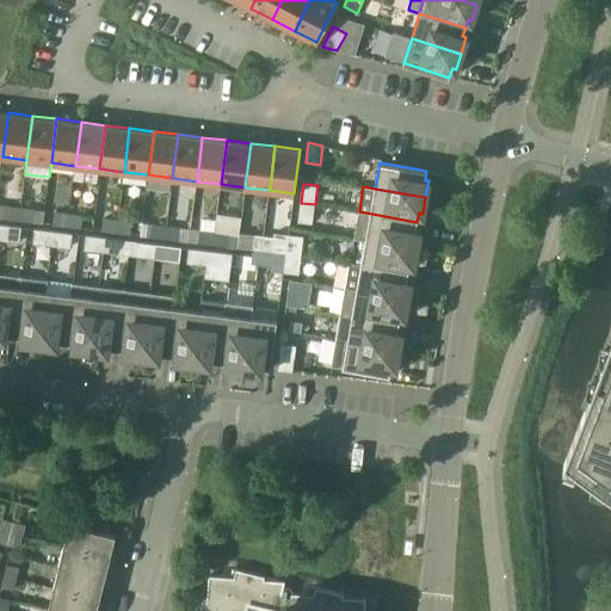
[(298,221),(313,223),(315,204),(301,203),(298,221)]
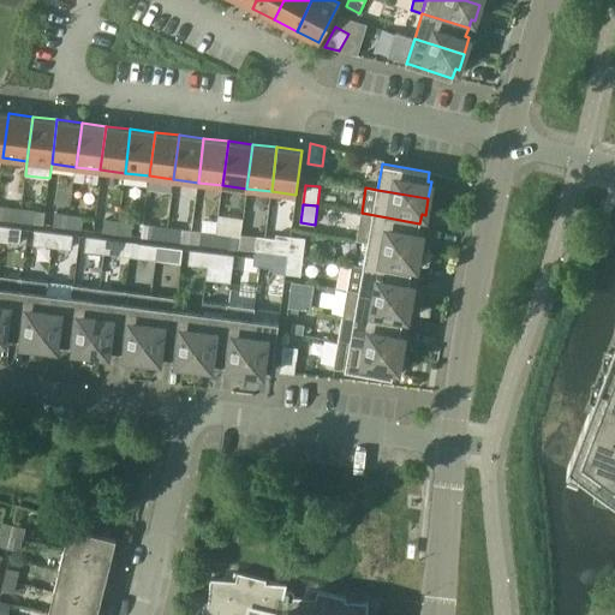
[(6,207),(5,219),(19,220),(21,208),(6,207)]
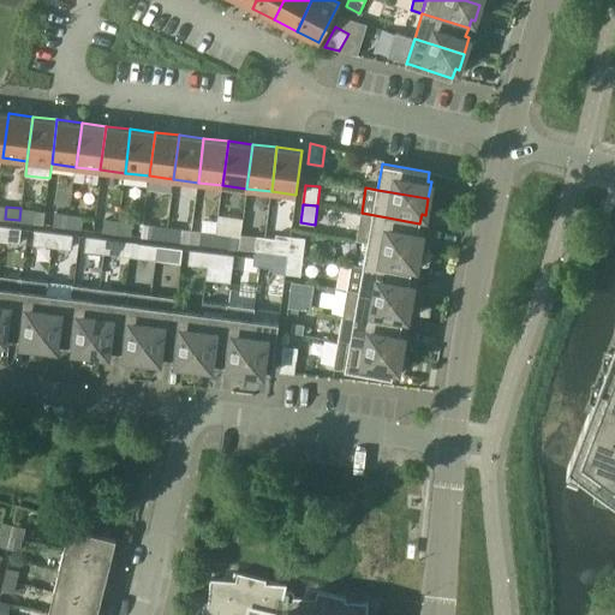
[(34,222),(35,210),(21,208),(19,220),(34,222)]
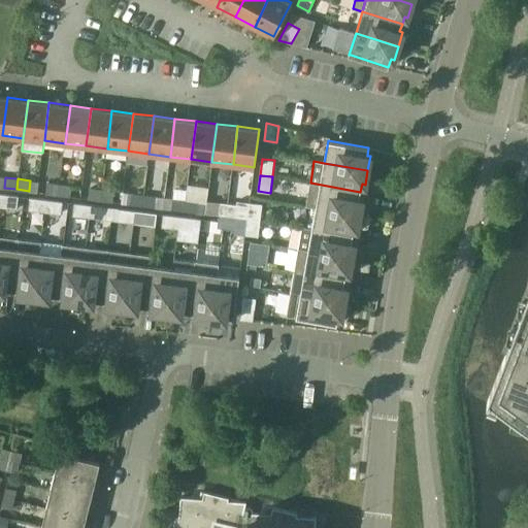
[(47,183),(46,193),(59,194),(60,184),(47,183)]
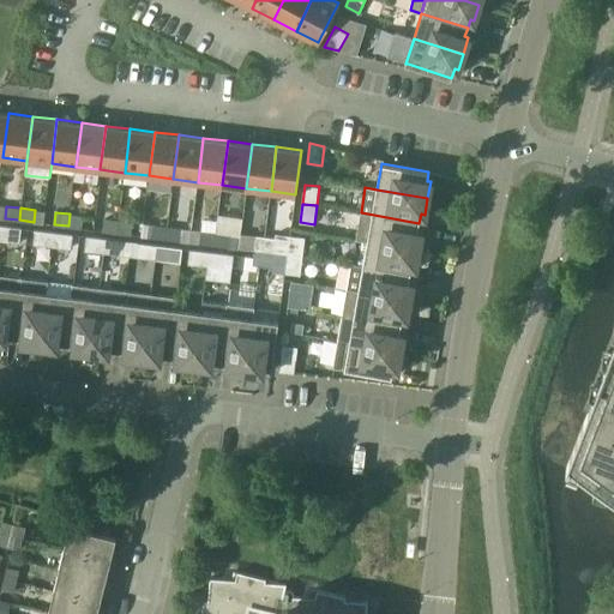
[(356,239),(363,240),(419,250),(421,233),(417,232),(419,223),(361,212),(356,239)]
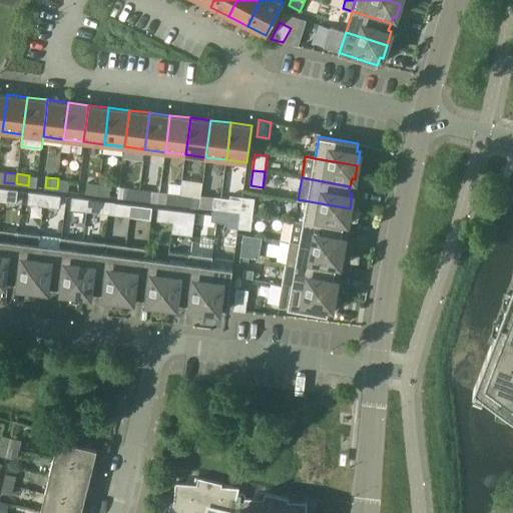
[(68,190),(70,180),(58,178),(57,188),(68,190)]
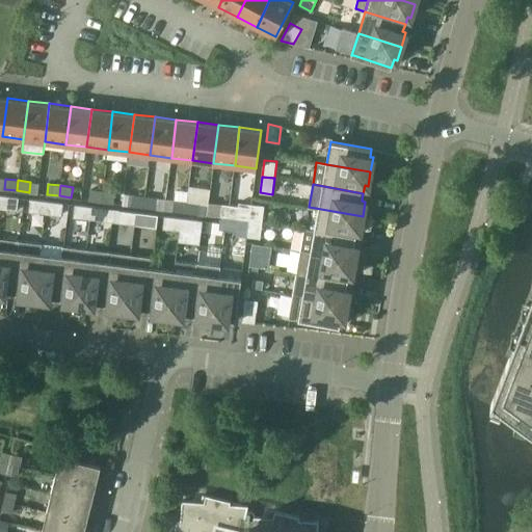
[(90,189),(89,200),(102,201),(103,191),(90,189)]
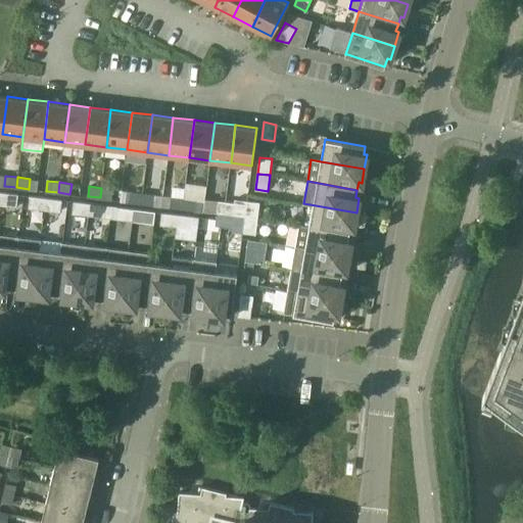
[(112,199),(113,189),(101,188),(100,197),(112,199)]
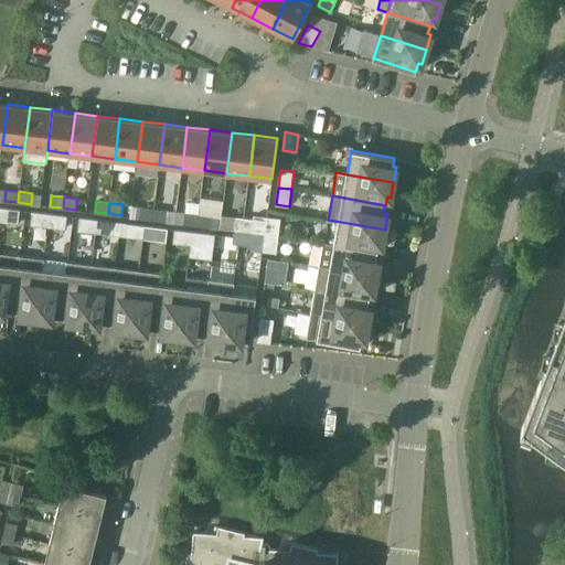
[(140,206),(139,217),(152,220),(153,209),(140,206)]
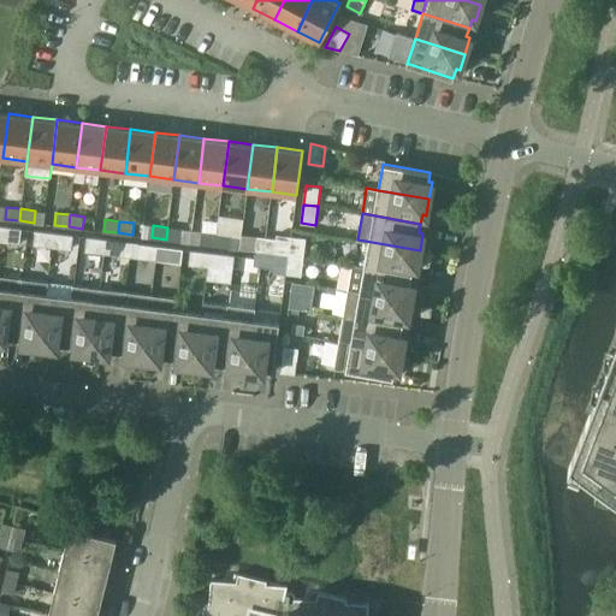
[(21,243),(22,229),(3,226),(1,241),(21,243)]
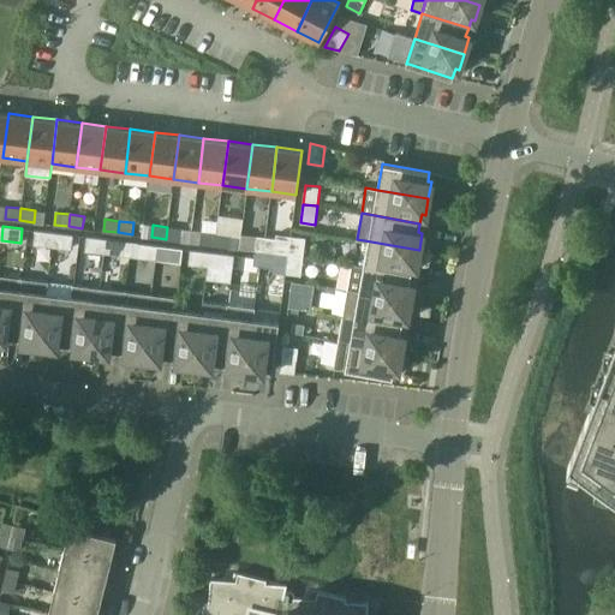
[(180,240),(181,228),(167,227),(166,239),(180,240)]
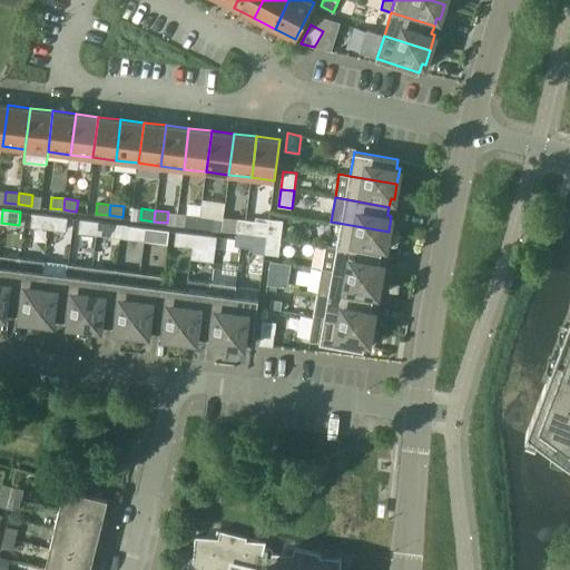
[(32,213),(31,226),(49,228),(50,215),(32,213)]
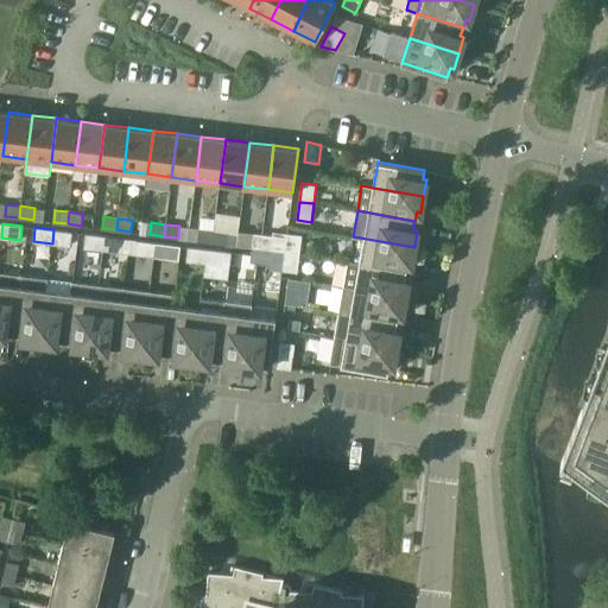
[(200,228),(198,240),(213,242),(214,230),(200,228)]
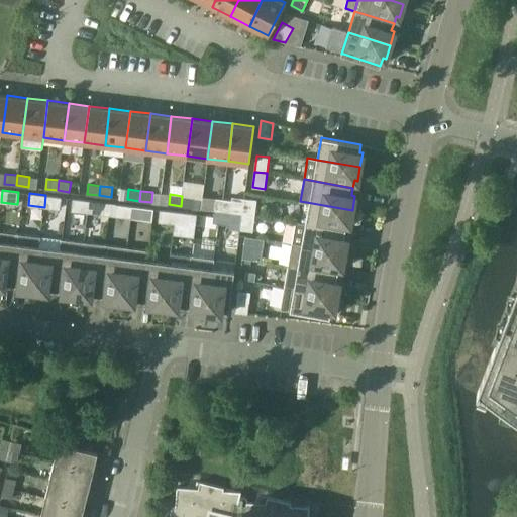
[(60,209),(62,197),(45,195),(44,207),(60,209)]
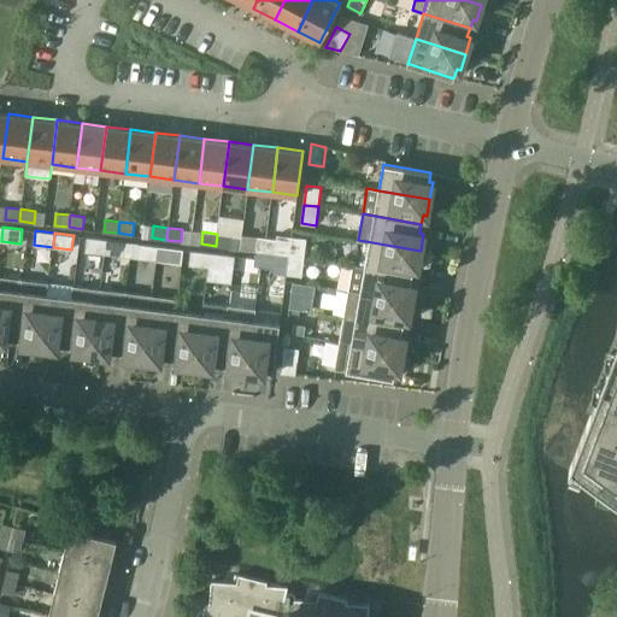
[(229,247),(231,235),(217,234),(216,246),(229,247)]
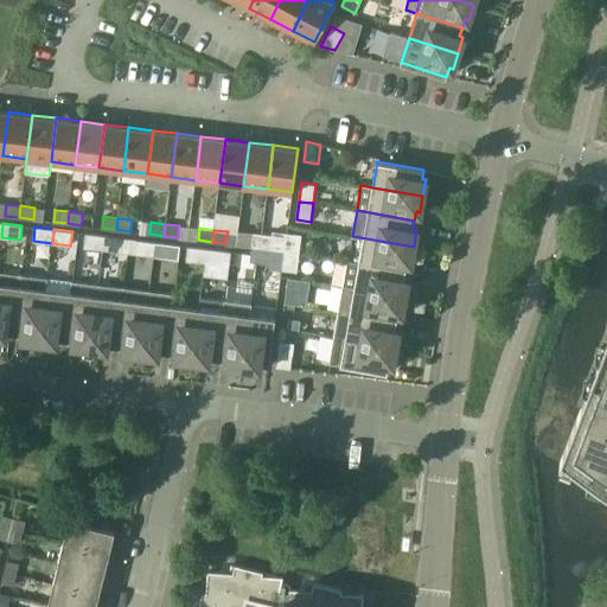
[(273,230),(272,235),(270,249),(285,251),(287,232),(273,230)]
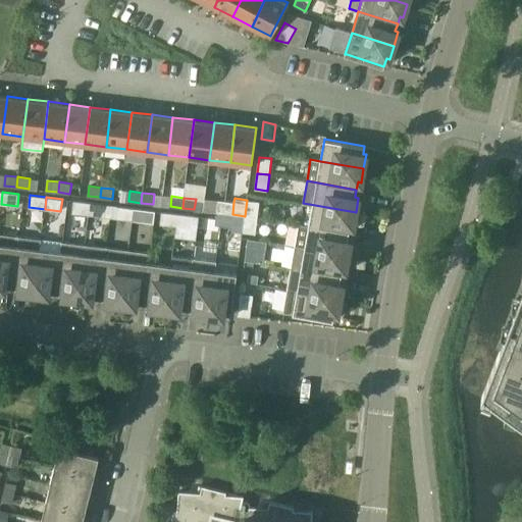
[(232,214),(233,202),(218,200),(216,212),(232,214)]
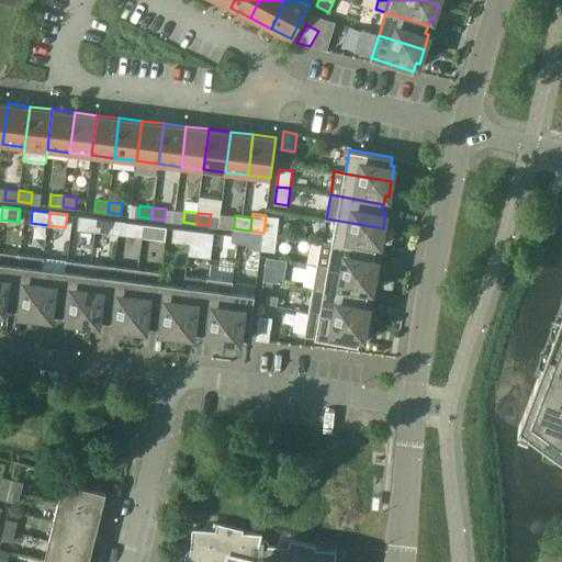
[(266,215),(263,233),(277,234),(279,216),(266,215)]
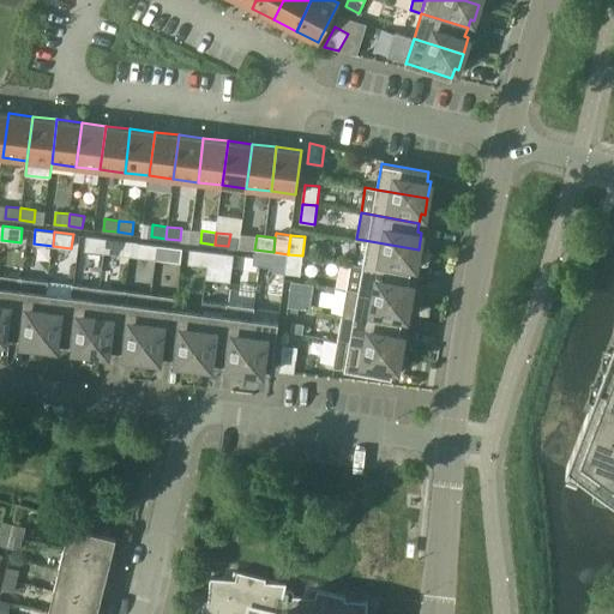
[(86,236),(85,251),(104,253),(106,239),(86,236)]
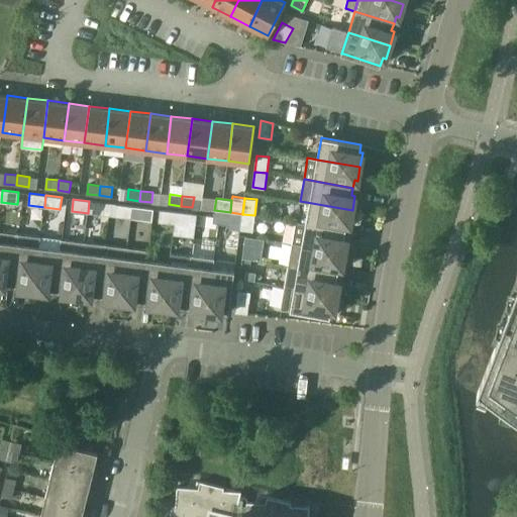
[(103,215),(105,202),(89,201),(88,213),(103,215)]
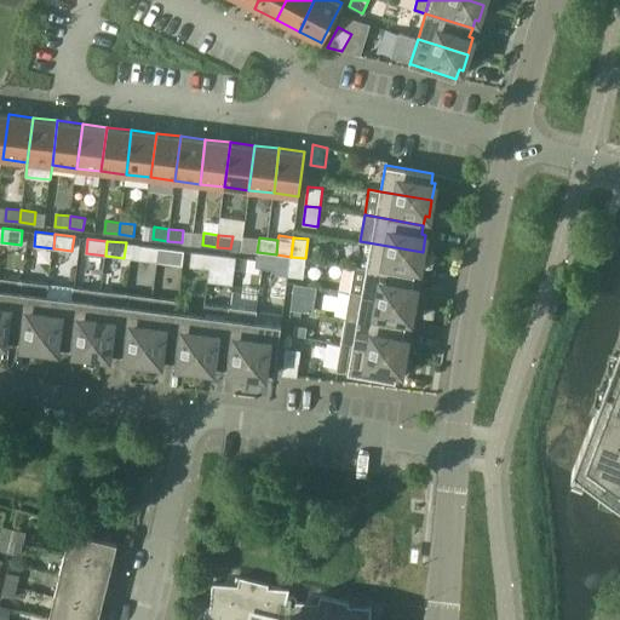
[(362,268),(414,277),(415,268),(419,268),(423,252),(367,242),(362,268)]
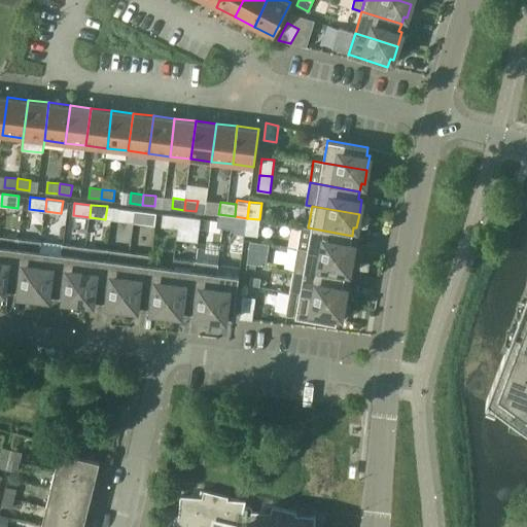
[(118,208),(117,220),(134,222),(135,210),(118,208)]
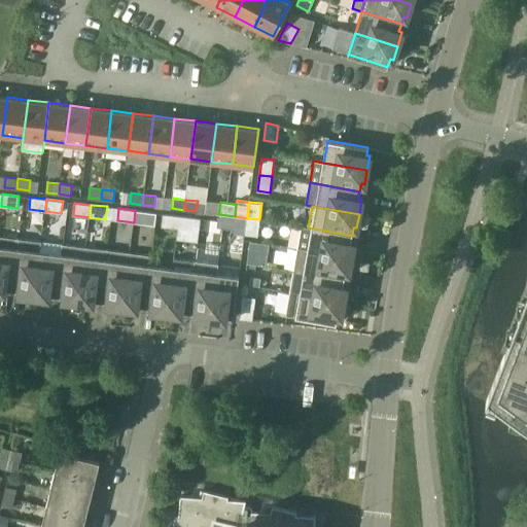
[(149,224),(151,212),(135,210),(134,222),(149,224)]
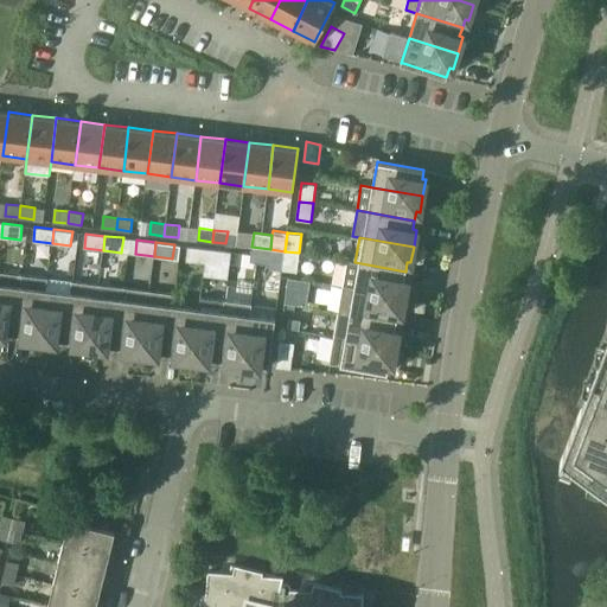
[(187,246),(186,260),(204,262),(206,248),(187,246)]
